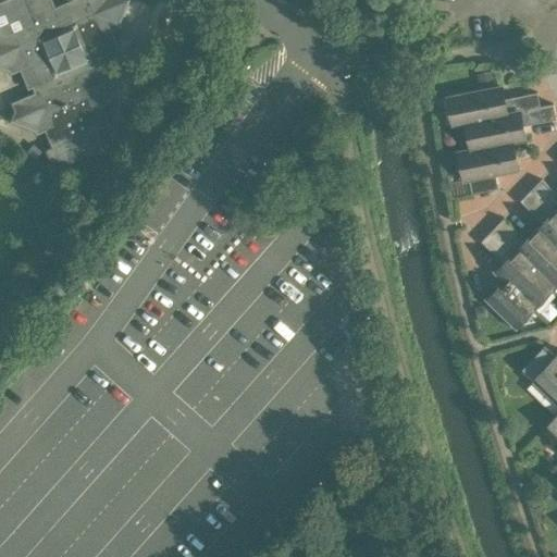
[(66,5),(56,11),(50,0),(2,0),(0,1),(0,32),(1,35),(0,35),(0,66),(9,70),(10,74),(20,70),(27,88),(32,86),(35,91),(10,102),(14,110),(10,120),(34,130),(36,134),(44,130),(51,147),(52,149),(73,139),(72,137),(87,131),(88,133),(97,130),(110,124),(101,104),(110,101),(108,98),(119,73),(108,70),(104,61),(100,63),(98,58),(119,49),(111,29),(120,26),(119,22),(127,0),(69,0),(64,2),(66,5)]
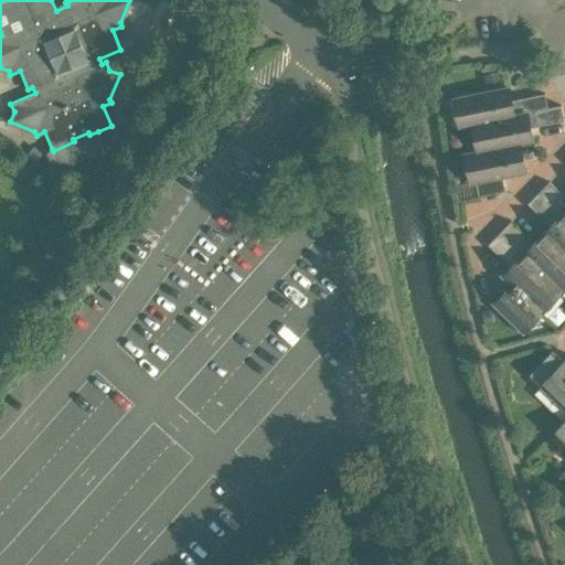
[(505,87),(459,97),(465,125),(478,123),(511,116),(505,87)]
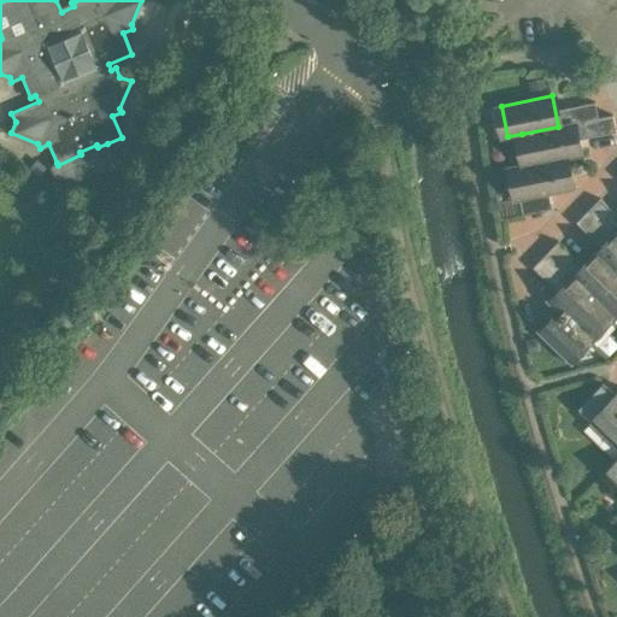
[(594,103),(565,109),(568,124),(571,123),(582,122),(598,118),(594,103)]
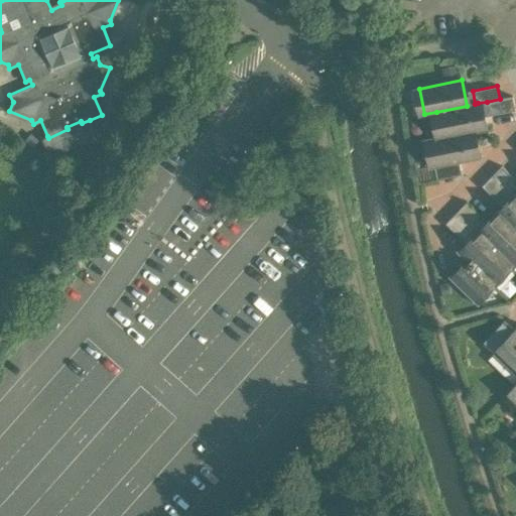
[(500,99),(487,102),(490,115),(514,110),(512,97),(500,99)]
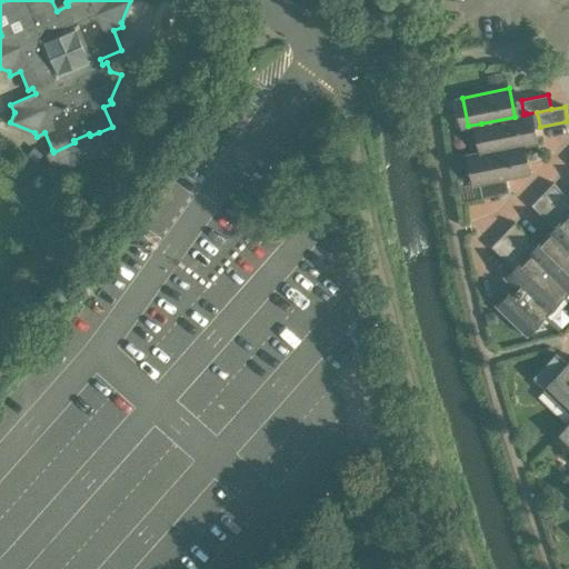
[(515,117),(481,123),(487,151),(520,145),(532,141),(527,113),(523,115),(515,117)]
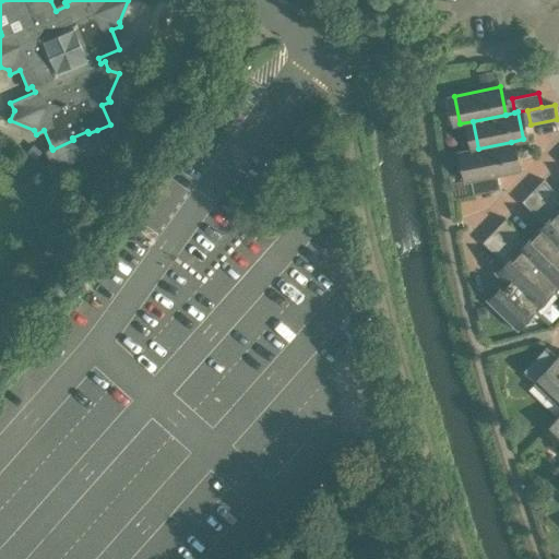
[(87,131),(72,138),(73,140),(52,150),(51,147),(46,151),(55,169),(105,147),(97,130),(88,133),(87,131)]
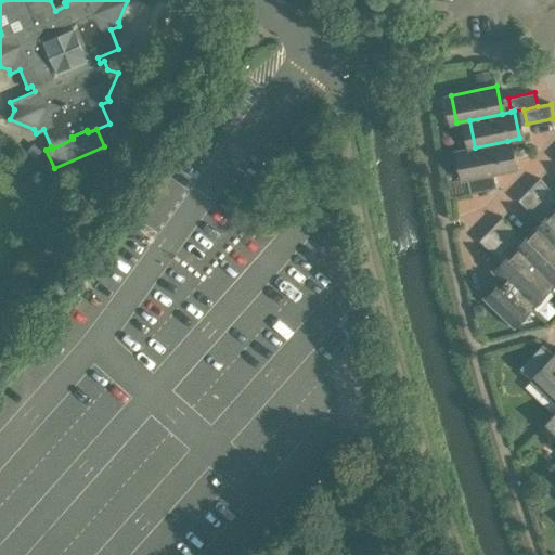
[(475,147),(462,150),(467,177),(492,172),(513,168),(507,141),(475,147)]
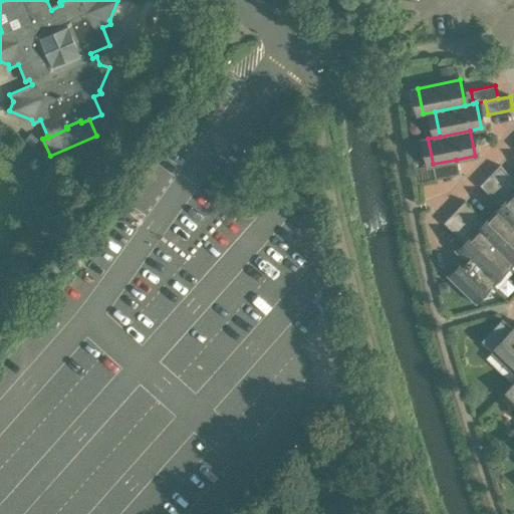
[(456,160),(433,164),(436,178),(459,173),(456,160)]
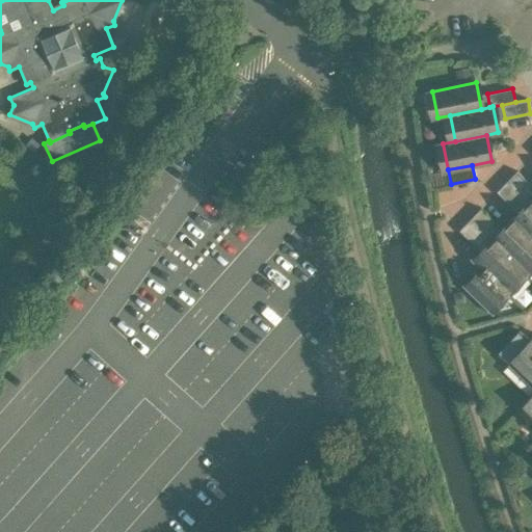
[(531,190),(531,185),(517,170),(507,181),(525,198),(531,190)]
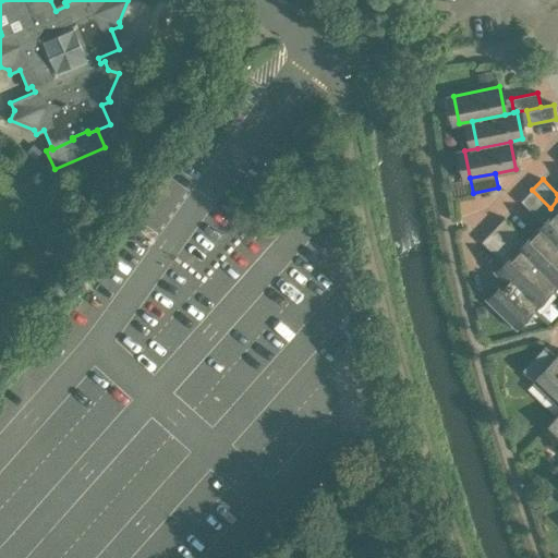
[(550,208),(532,190),(521,201),(540,219),(550,208)]
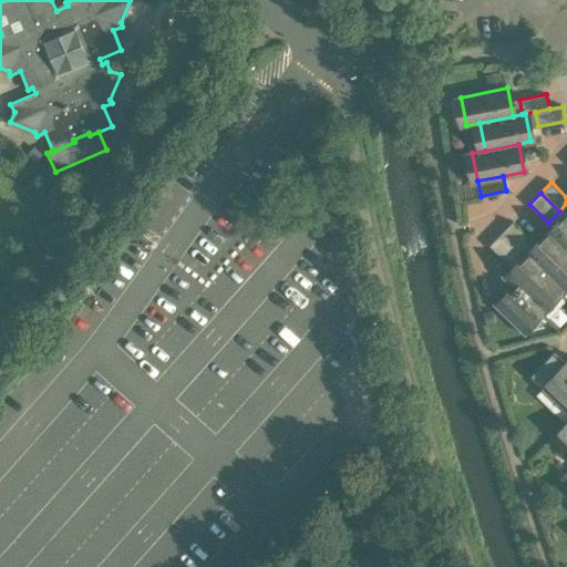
[(566,218),(560,213),(560,214),(563,217),(545,236),(542,233),(540,234),(566,259),(566,218)]
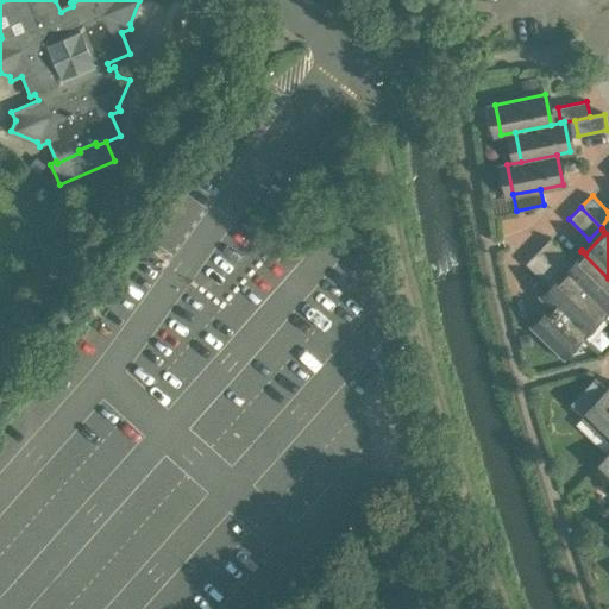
[(570,261),(548,240),(538,252),(558,272),(570,261)]
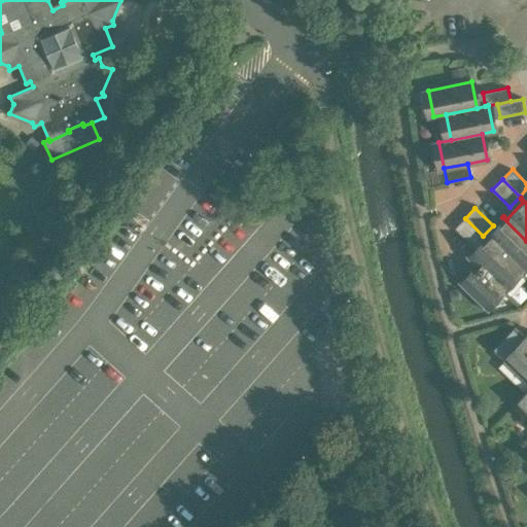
[(526,241),(502,217),(501,218),(504,221),(488,239),(485,236),(484,237),(523,275),(524,274),(521,271),(526,264),(526,241)]
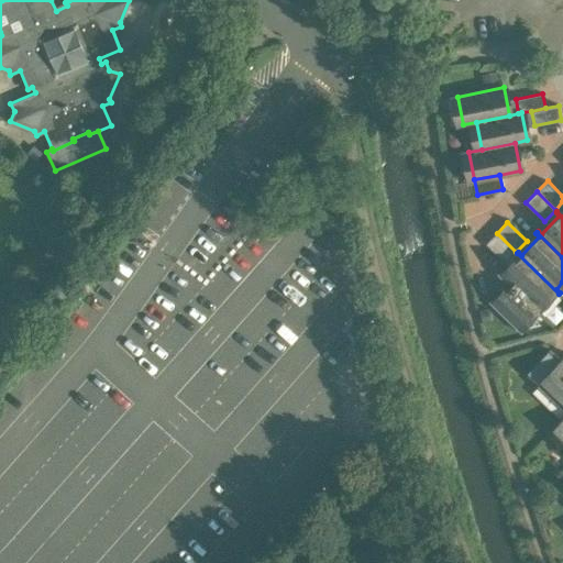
[(497,233),(486,243),(506,262),(516,252),(497,233)]
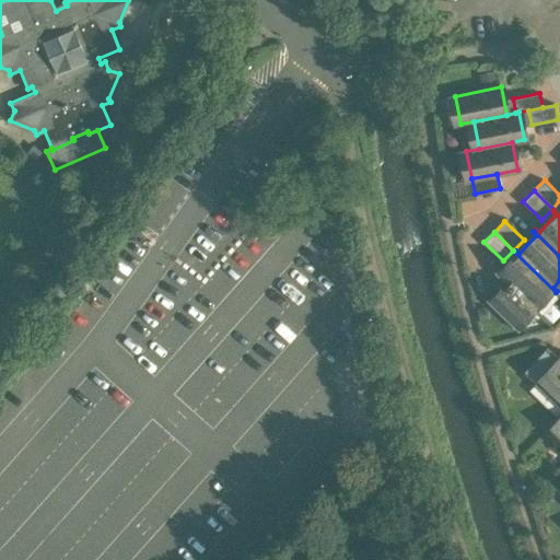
[(556,292),(514,252),(513,253),(516,256),(499,273),(497,270),(496,271),(537,312),(538,311),(535,307),(552,290),(555,293),(556,292)]
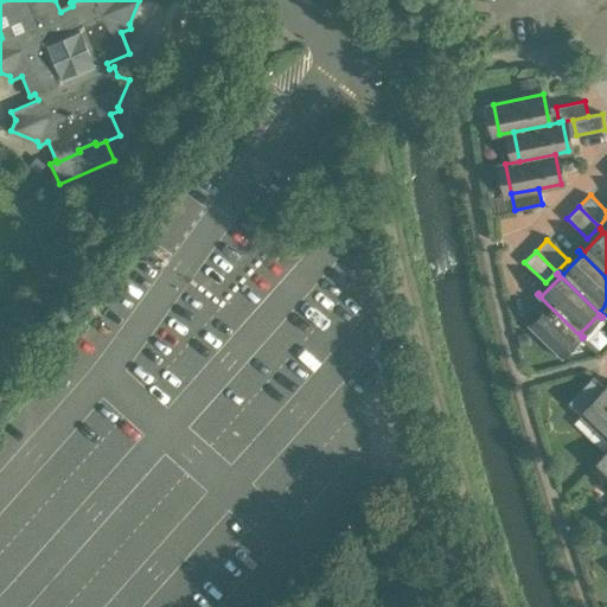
[(582,338),(537,294),(536,294),(550,308),(532,326),(529,323),(526,325),(562,358),(563,357),(560,353),(577,336),(581,339),(582,338)]
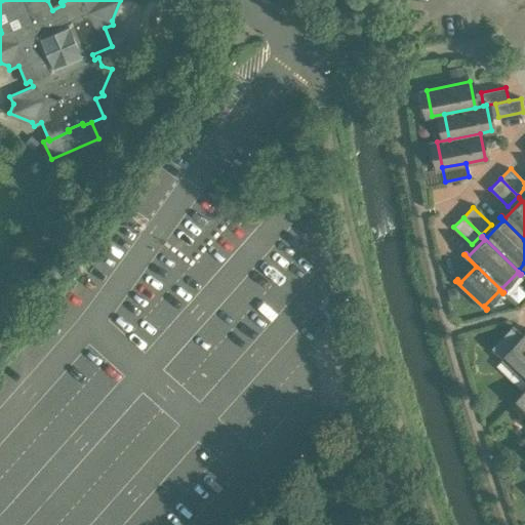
[(513,325),(490,349),(500,358),(523,335),(522,334),(513,325)]
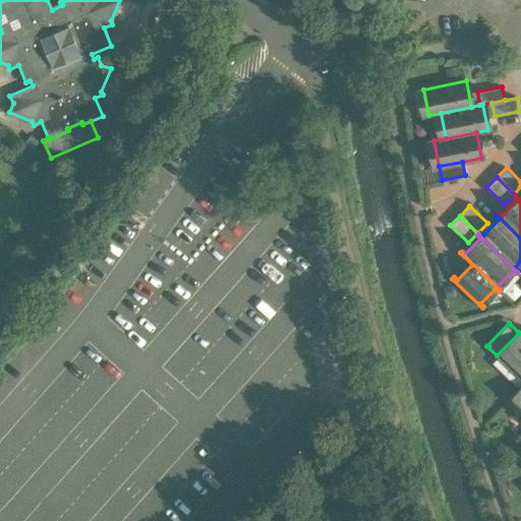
[(520,329),(518,332),(519,333),(497,355),(498,356),(502,352),(520,370),(520,329)]
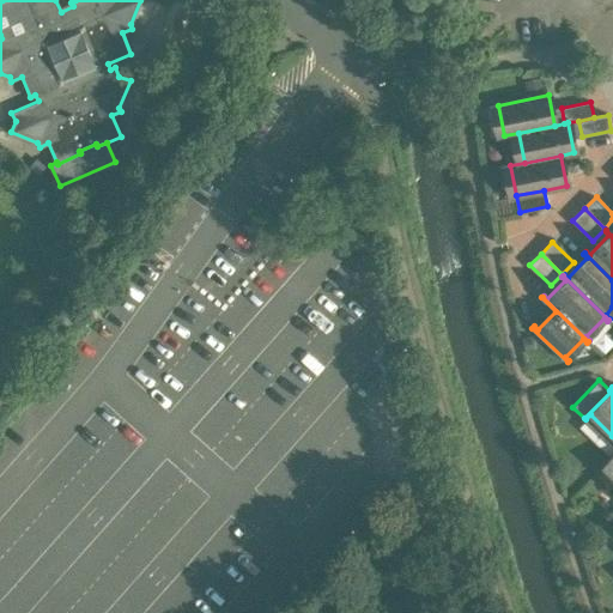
[(612,453),(599,468),(608,478),(612,472),(612,453)]
